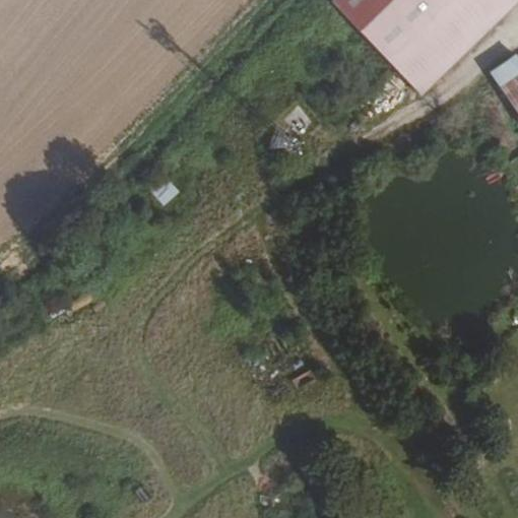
[(334,0),(332,3),(389,61),(451,0),(334,0)]
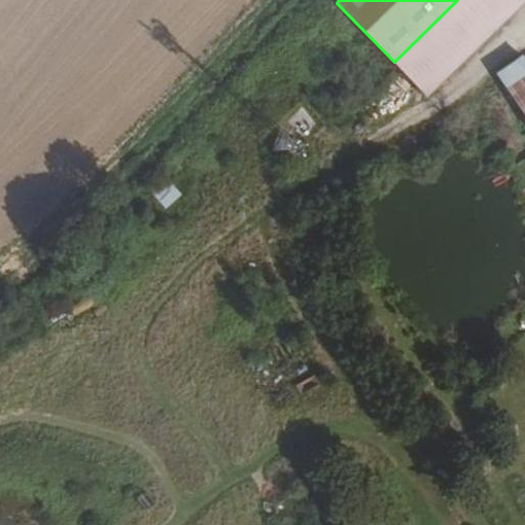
[(524,0),(457,0),(394,62),(427,97),(524,2),(524,0)]
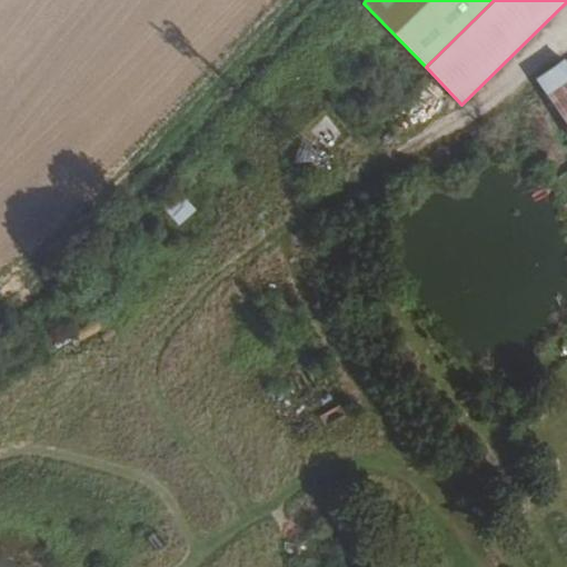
[(566,85),(549,97),(566,122),(566,85)]
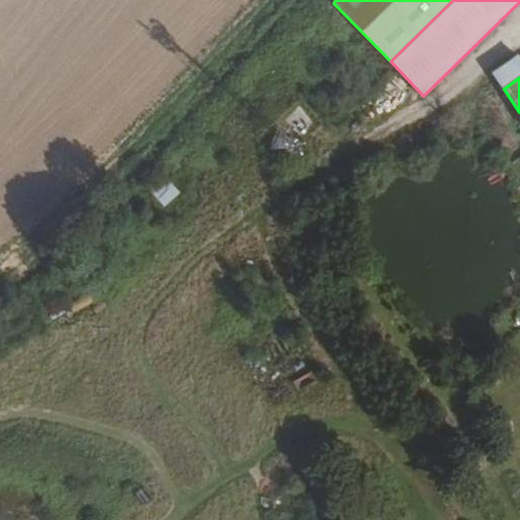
[(271,152),(295,164),(303,149),(279,136),(271,152)]
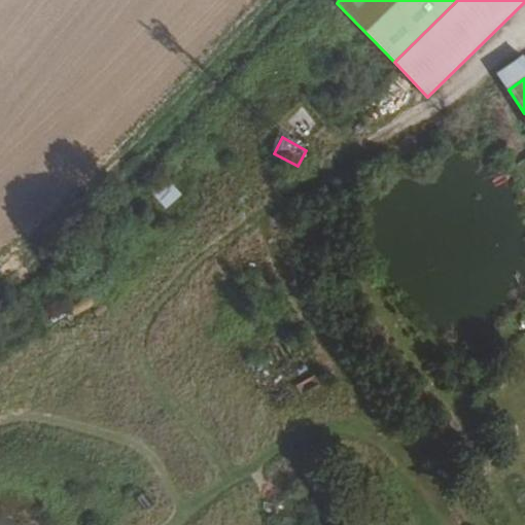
[(152,194),(166,212),(184,199),(170,180),(152,194)]
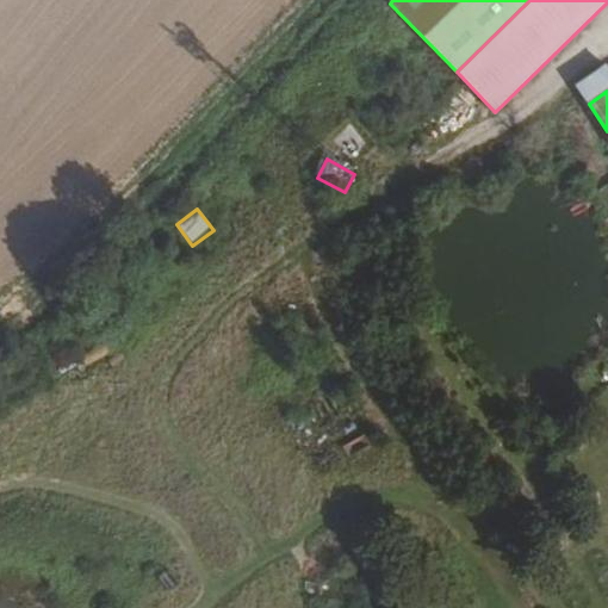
All buildings are outlined.
